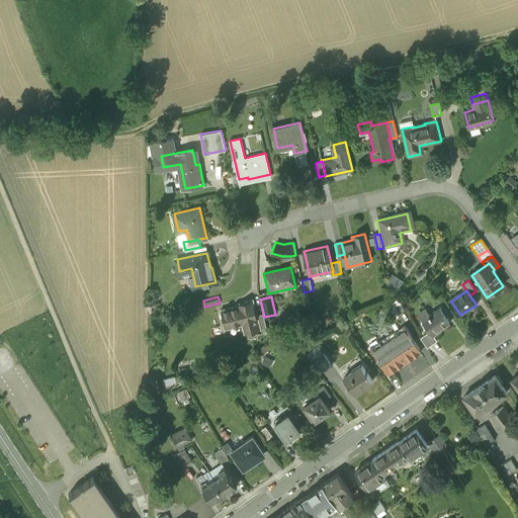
[(244,305),(220,311),(225,328),(245,323),(247,332),(259,329),(252,300),(243,303),(244,305)]
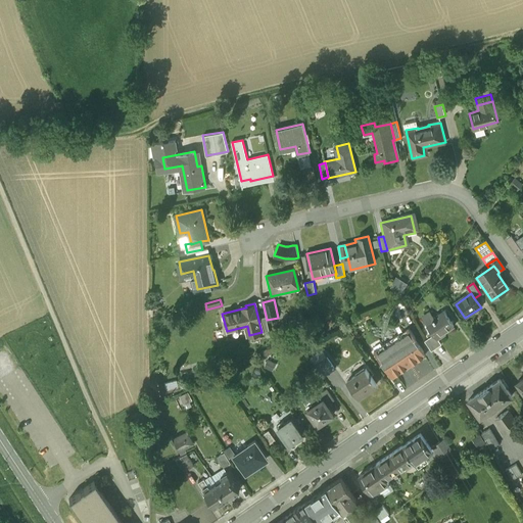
[(434,323),(429,327),(434,335),(437,339),(445,334),(444,332),(454,326),(443,312),(433,319),(434,320),(433,321),(434,323)]
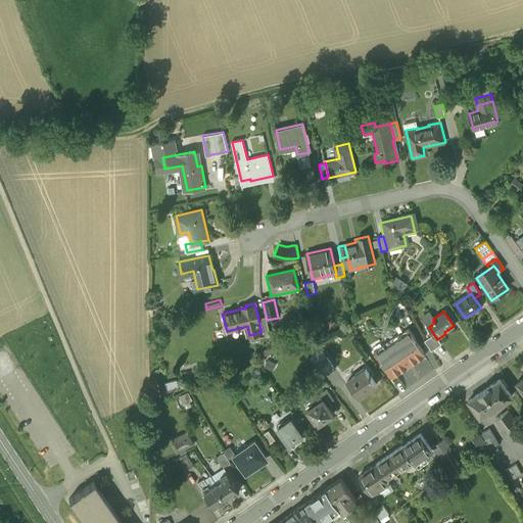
[(374,353),(392,379),(407,369),(407,370),(413,366),(412,365),(424,357),(422,353),(424,353),(414,339),(415,338),(409,329),(399,335),(398,334),(382,345),(383,346),(374,353)]
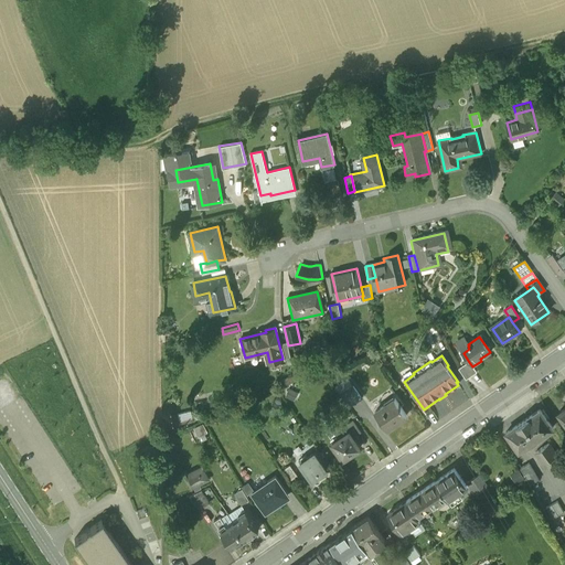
[(477,372),(472,366),(469,362),(458,370),(465,380),(477,372)]
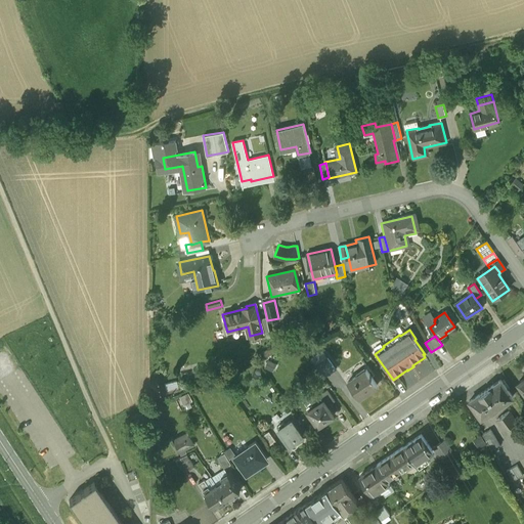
[(329,364),(319,370),(328,383),(337,377),(329,364)]
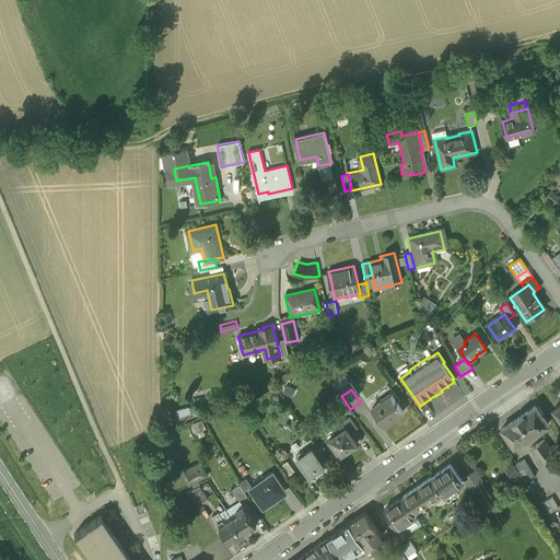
[(393,397),(371,412),(384,431),(406,416),(393,397)]
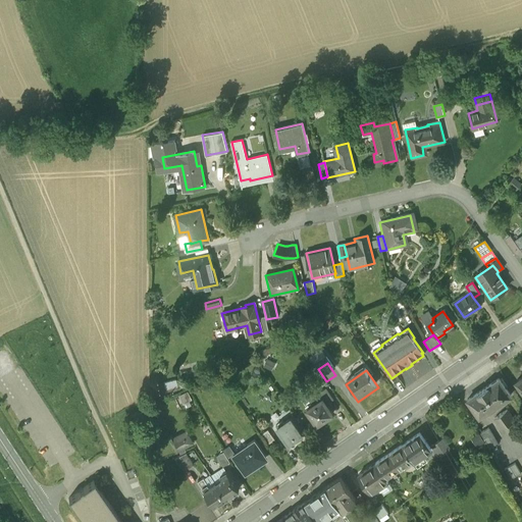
[(510,397),(499,380),(467,402),(479,418),(510,397)]
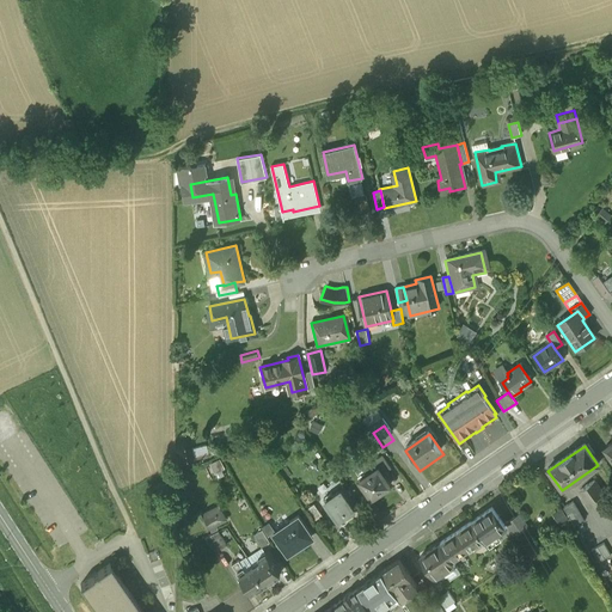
[(292,456),(287,459),(297,475),(303,471),(295,459),(294,459),(292,456)]
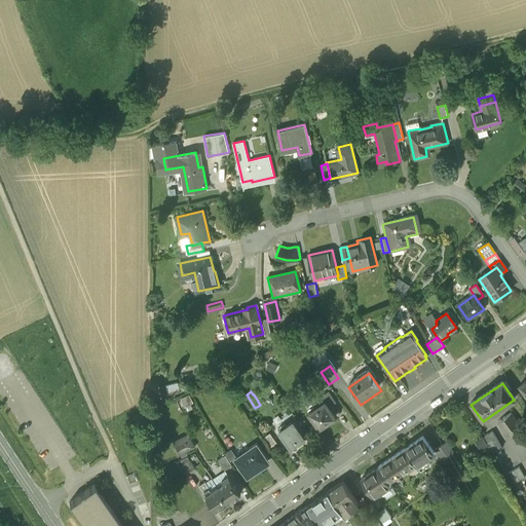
[(326,403),(328,406),(334,402),(329,393),(313,404),(316,408),(326,403)]
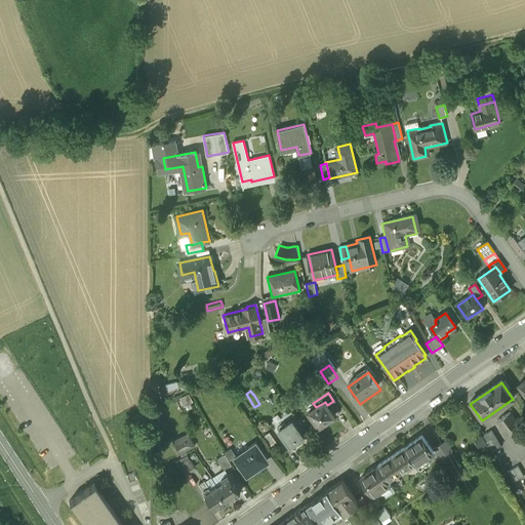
[(316,407),(309,412),(318,427),(334,416),(327,405),(325,402),(316,407)]
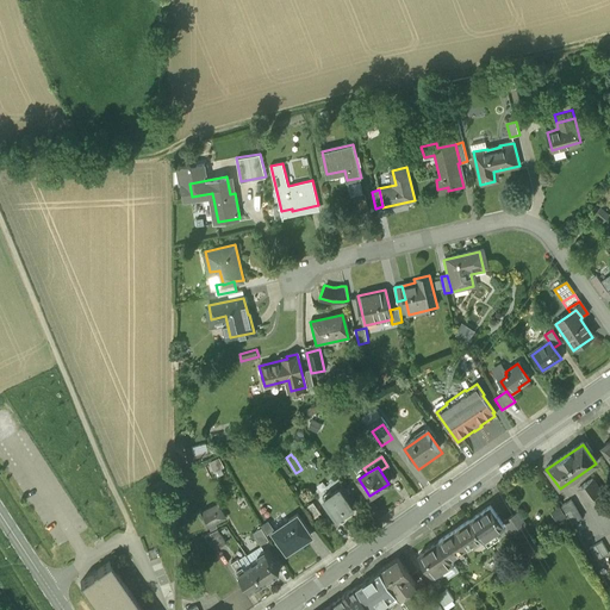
[(592,481),(578,491),(586,503),(601,493),(592,481)]
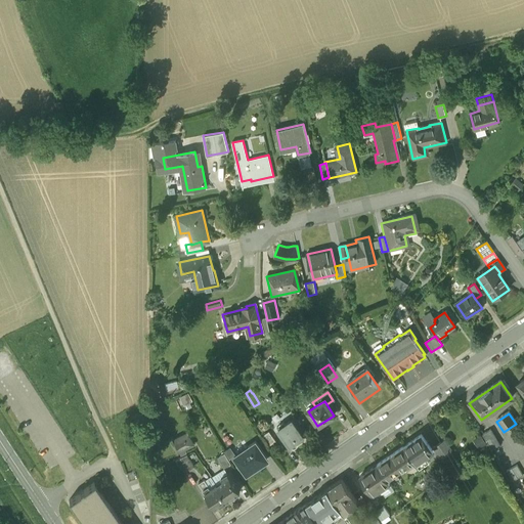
[(284,422),(276,427),(290,445),(291,446),(291,447),(292,447),(294,447),(295,447),(296,447),(297,446),(298,445),(298,444),(298,443),(298,441),(298,440),(303,436),(292,420),(286,425),(284,422)]
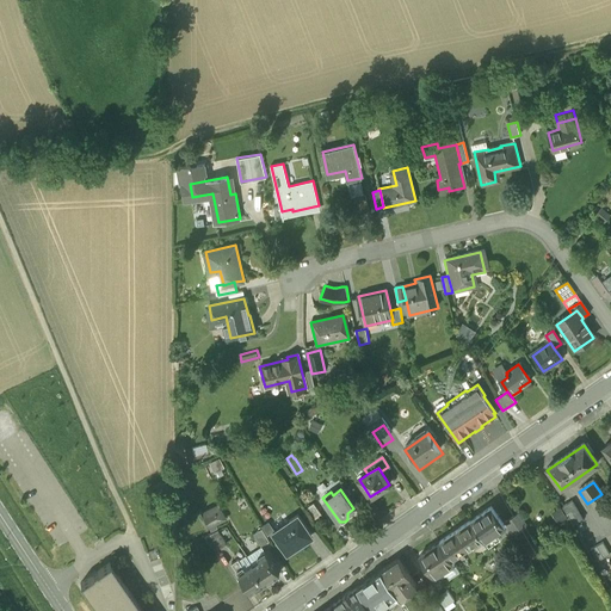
[(569,520),(573,528),(582,523),(572,504),(565,507),(563,505),(561,506),(567,517),(566,518),(567,522),(569,520)]
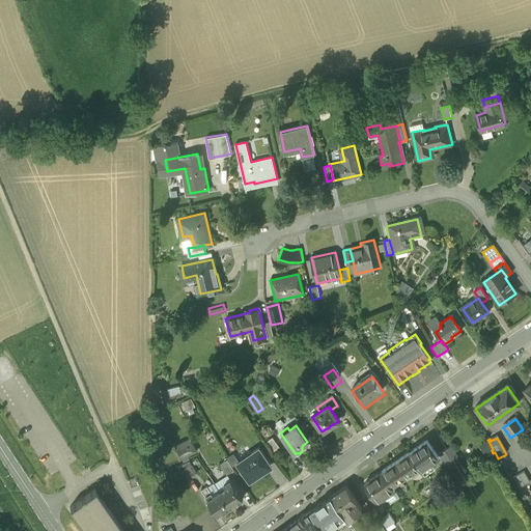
[(190,439),(175,446),(182,460),(197,453),(190,439)]
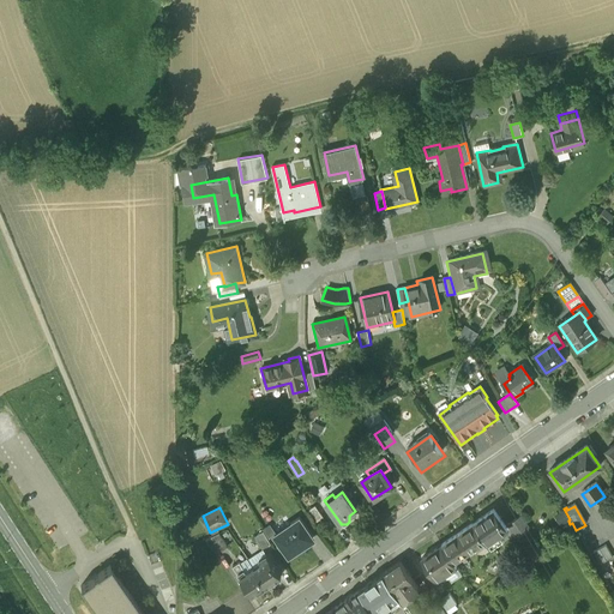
[(473,525),(485,542),(491,551),(503,542),(499,537),(507,531),(493,511),(473,525)]
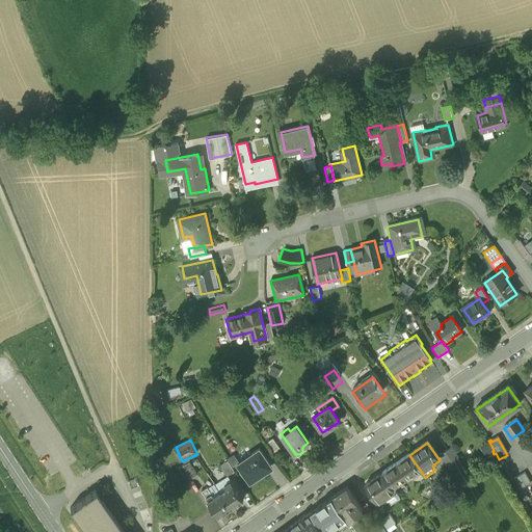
[(450,448),(440,456),(447,468),(458,459),(450,448)]
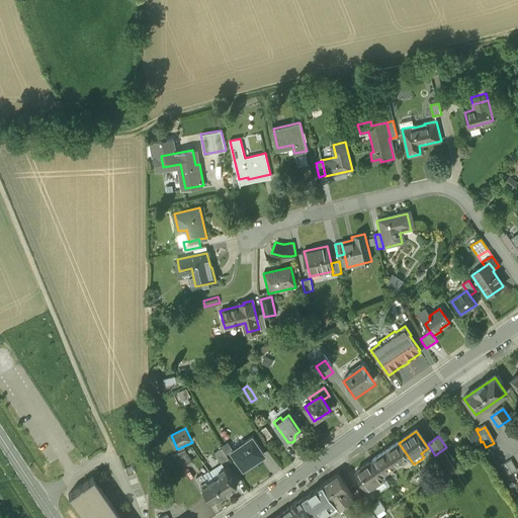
[(247,444),(233,453),(244,469),(252,463),(251,461),(263,452),(252,437),(245,442),(247,444)]
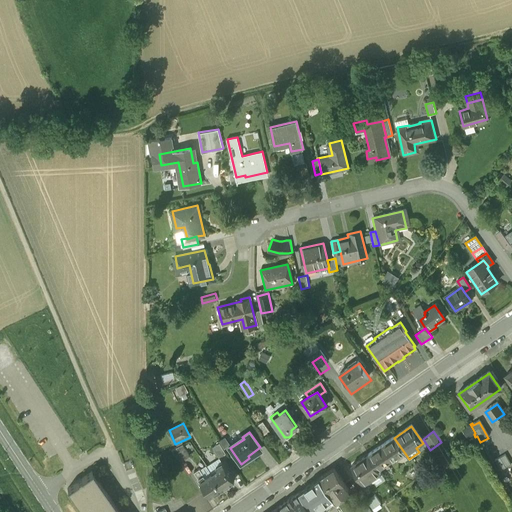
[(379,448),(368,455),(378,470),(404,452),(394,438),(383,445),(379,447),(379,448)]
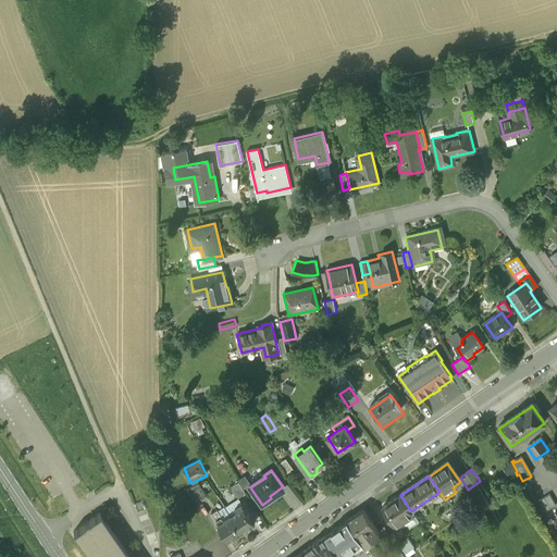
[(238,481),(231,485),(237,497),(245,493),(238,481)]
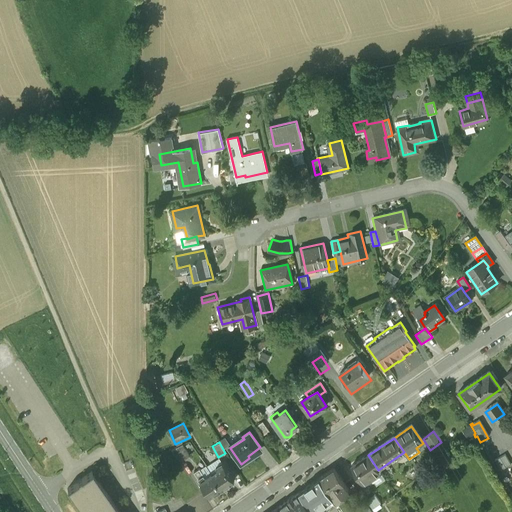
[(182,445),(172,451),(180,462),(190,455),(182,445)]
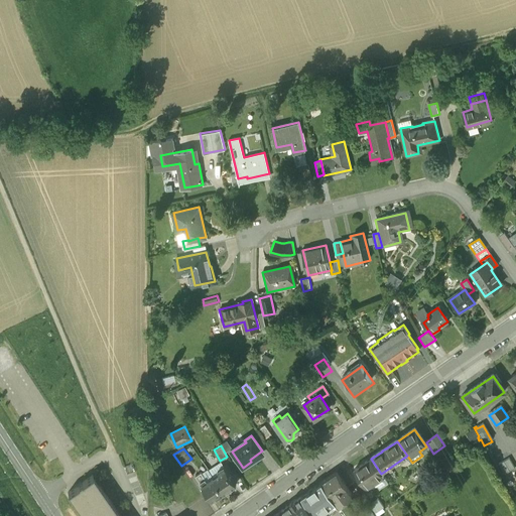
[(384,478),(381,474),(371,459),(354,471),(367,489),(384,478)]
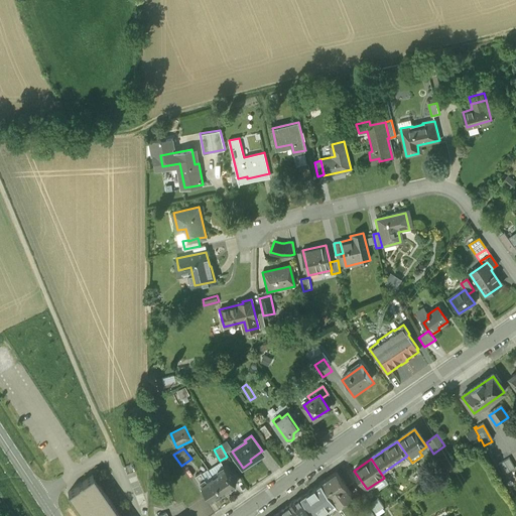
[(508,461),(498,467),(504,478),(515,472),(508,461)]
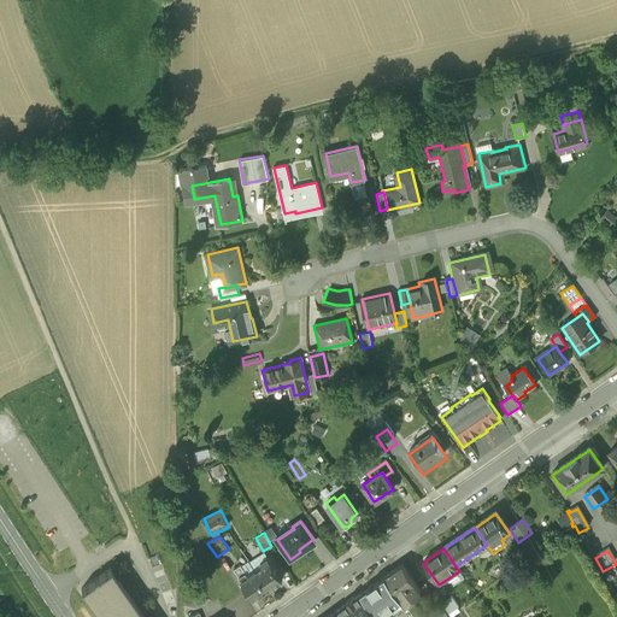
[(158,554),(148,558),(152,568),(162,564),(158,554)]
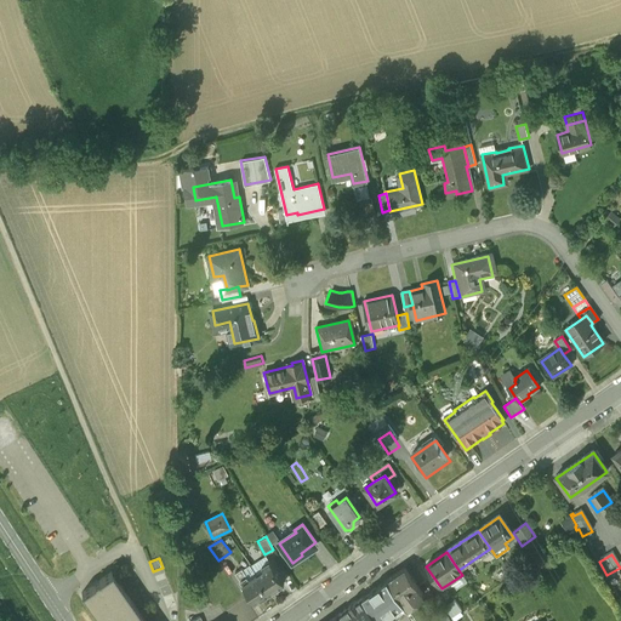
[(261,563),(252,569),(269,592),(271,591),(273,592),(278,590),(278,587),(284,582),(269,560),(262,565),(261,563)]
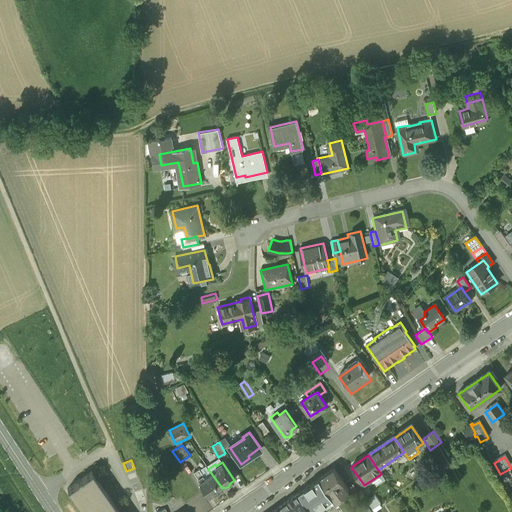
[(194,473),(210,496),(222,488),(208,469),(206,466),(200,470),(200,469),(194,473)]
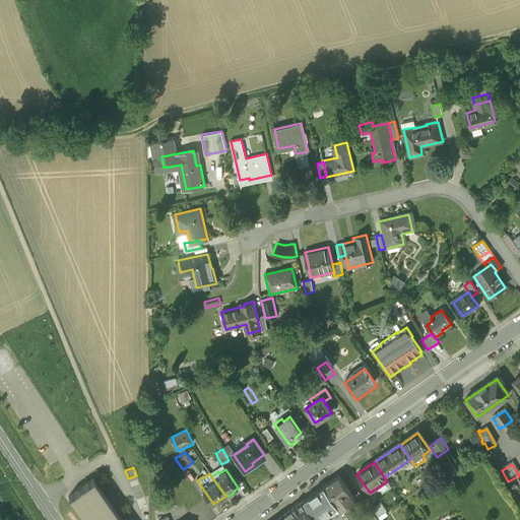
[(353,499),(338,477),(325,486),(339,508),(344,505),(353,499)]
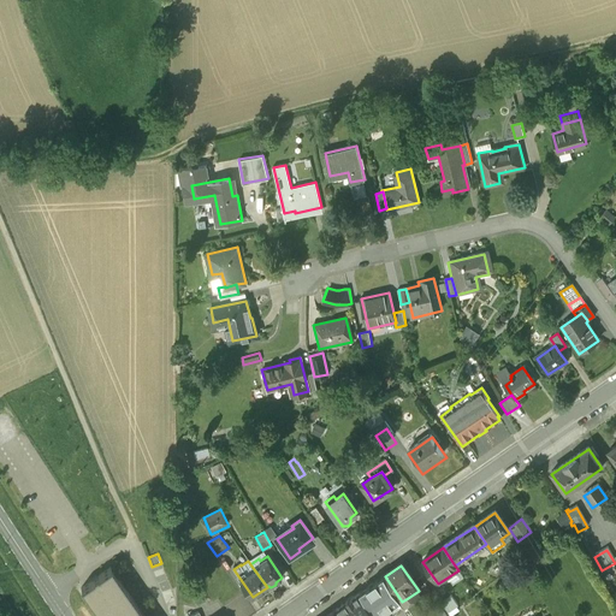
[(144,615),(111,567),(81,587),(100,615),(144,615)]
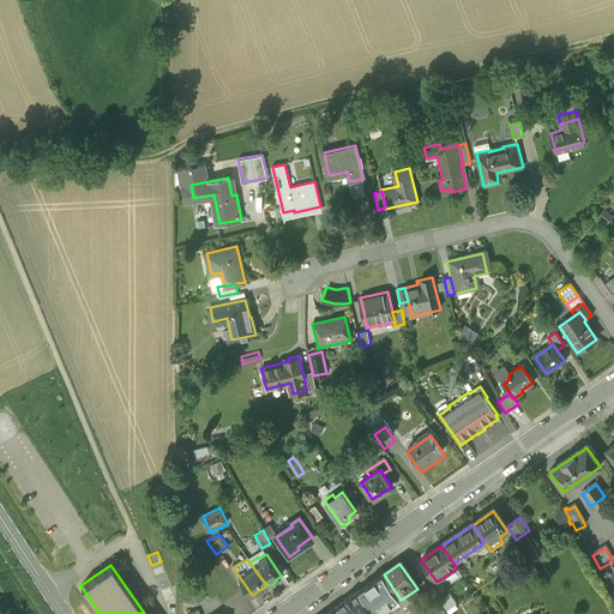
[(401,600),(384,575),(359,591),(373,613),(384,613),(403,602),(401,600)]
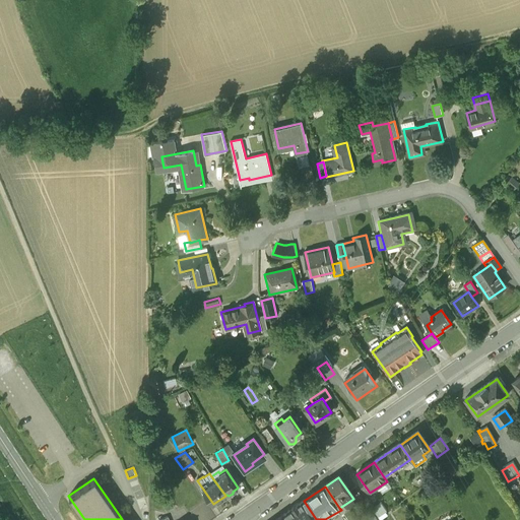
[(316,519),(304,501),(282,516),(285,519),(316,519)]
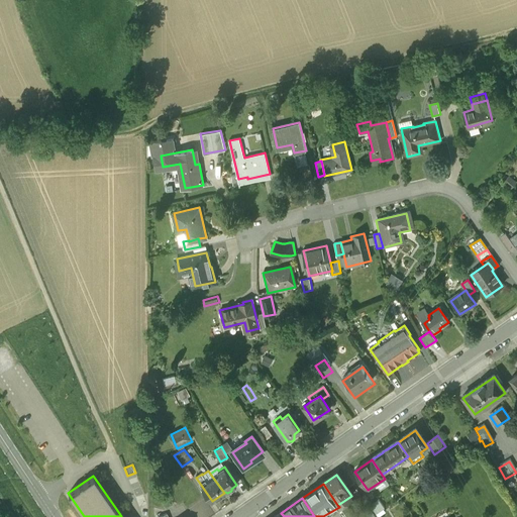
[(342,502),(337,505),(339,507),(345,516),(350,516),(352,516),(342,502)]
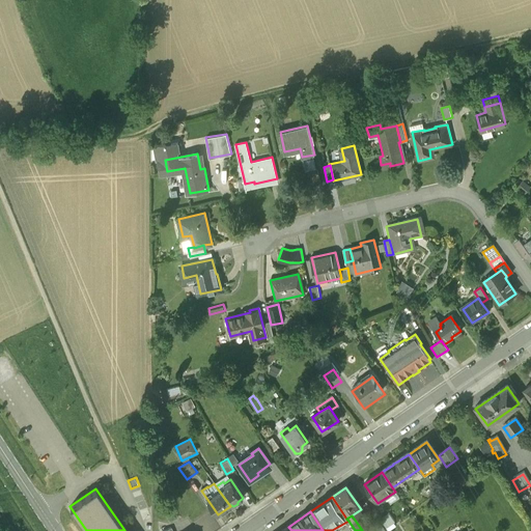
[(366,524),(367,528),(368,530),(384,530),(385,530),(375,518),(366,524)]
